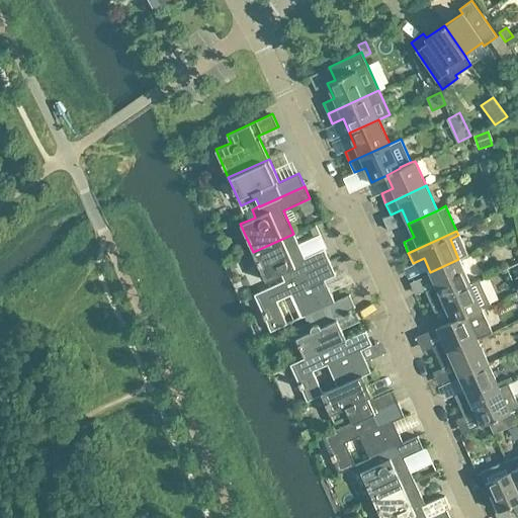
[(305,257),(293,234),(253,252),(265,280),(281,273),(284,280),(284,281),(330,261),(324,248),(305,257)]
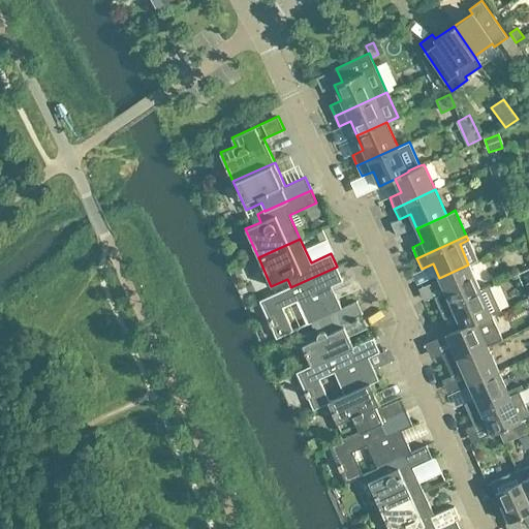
[(528,249),(527,241),(516,244),(517,249),(522,252),(528,249)]
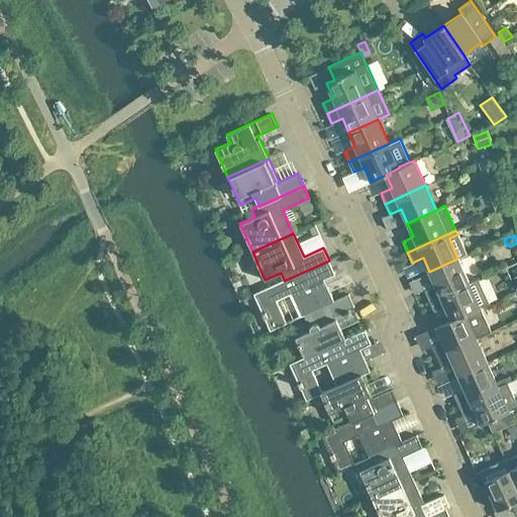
[(469,283),(457,259),(429,272),(435,285),(424,290),(429,301),(469,283)]
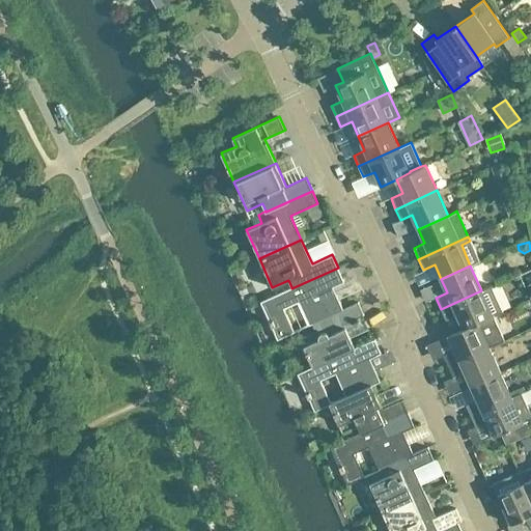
[(260,302),(278,339),(295,331),(284,309),(299,302),(309,325),(312,324),(312,323),(343,309),(342,308),(333,286),(344,281),(338,268),(291,288),(291,287),(260,302)]
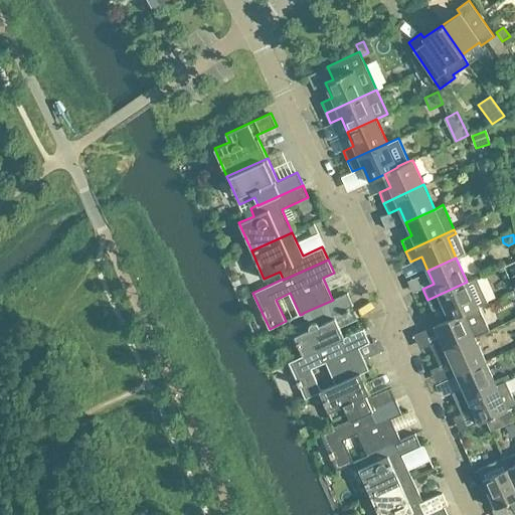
[(450,319),(464,312),(464,313),(478,306),(487,302),(476,278),(467,282),(427,300),(433,310),(444,305),(450,318),(450,319)]
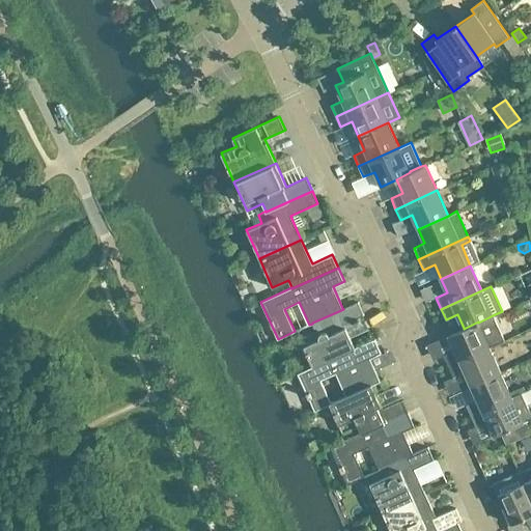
[(355,347),(343,324),(364,314),(358,302),(342,308),(343,309),(312,323),(312,324),(315,331),(300,338),(312,366),(312,367),(355,347)]
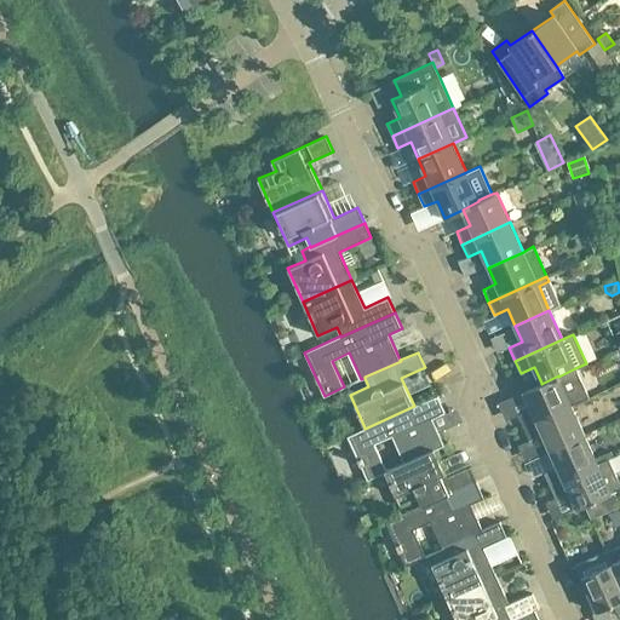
[(589,397),(575,368),(558,377),(558,375),(541,384),(541,383),(523,391),(530,408),(517,414),(523,426),(570,405),(589,397)]
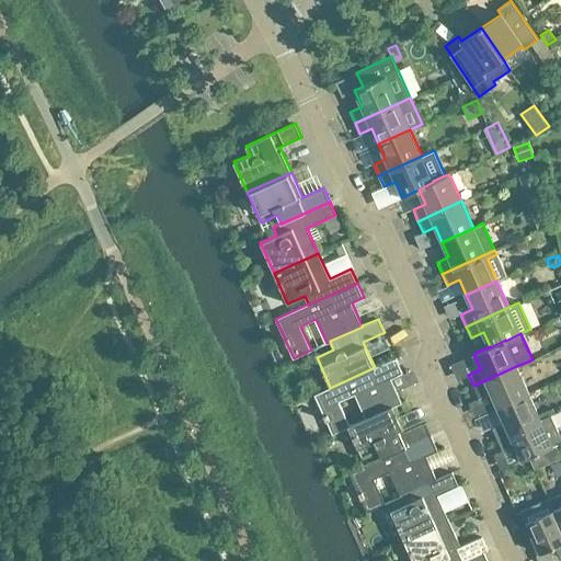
[(348,426),(347,426),(351,425),(340,401),(354,395),(365,419),(392,407),(401,402),(390,378),(402,373),(396,357),(375,367),(330,388),(330,387),(315,395),(332,434),(348,426)]
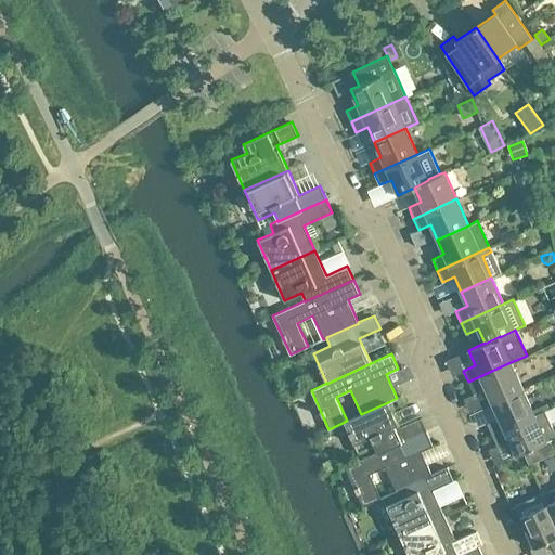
[(523,389),(511,362),(468,382),(474,394),(486,388),(492,402),(523,389)]
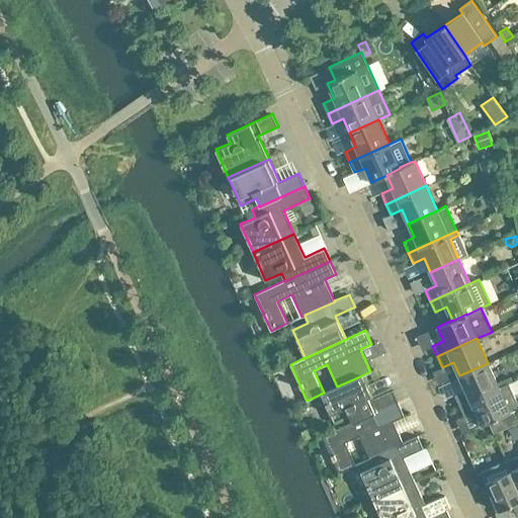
[(499,387),(488,363),(459,375),(465,390),(454,395),(459,405),(499,387)]
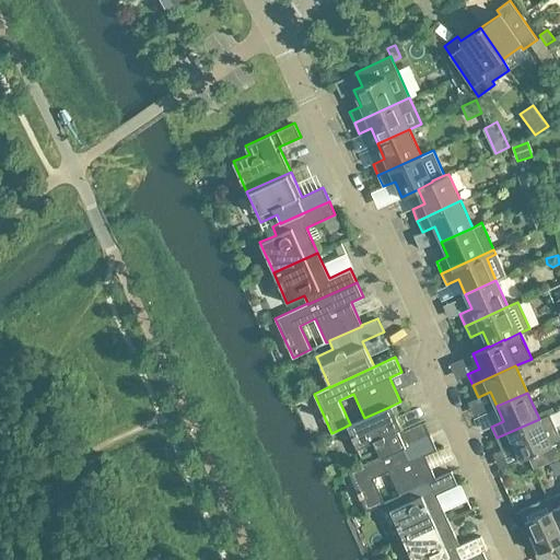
[(403,431),(392,406),(364,418),(350,424),(347,426),(348,426),(361,456),(377,448),(381,456),(382,456),(430,434),(423,421),(403,431)]
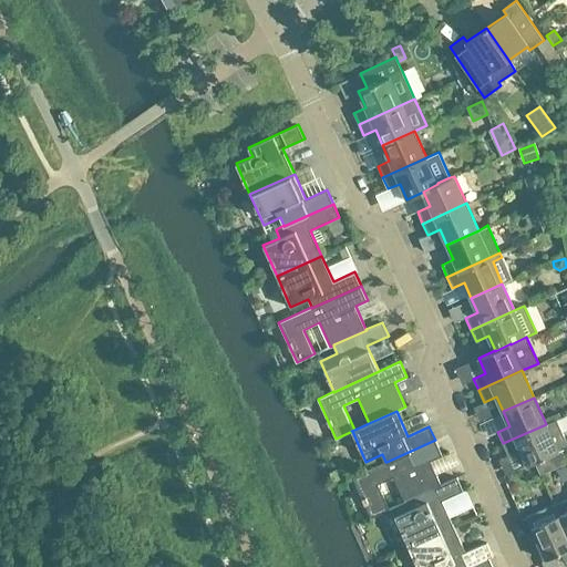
[(566,414),(556,420),(562,432),(566,429),(566,414)]
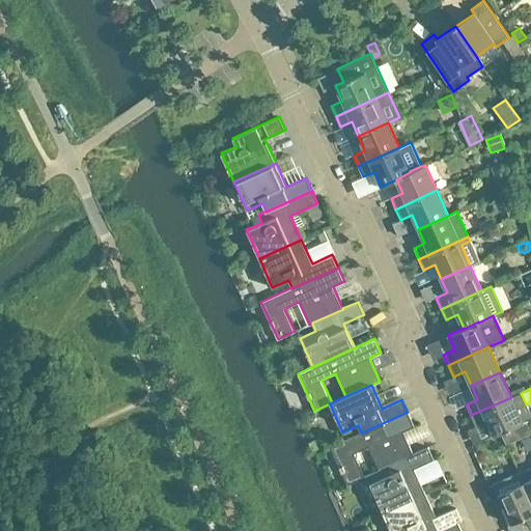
[(521,393),(511,397),(471,415),(476,426),(486,421),(494,436),(515,425),(525,421),(530,418),(530,415),(526,404),(521,393)]
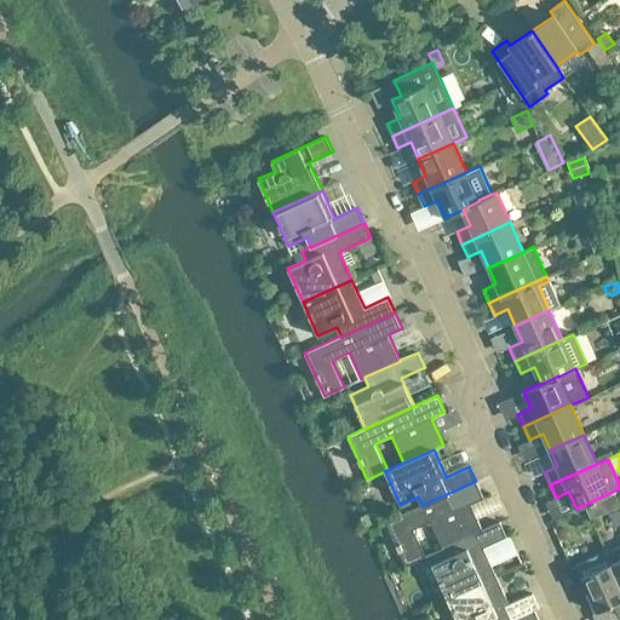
[(482,529),(470,504),(483,498),(476,481),(423,505),(422,505),(386,521),(406,566),(426,556),(414,530),(430,522),(442,549),(446,547),(446,546),(482,530),(482,529)]
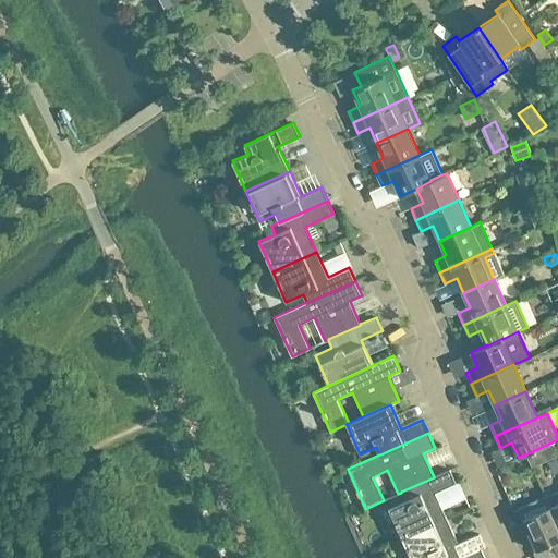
[(552,443),(542,447),(547,460),(557,456),(552,443)]
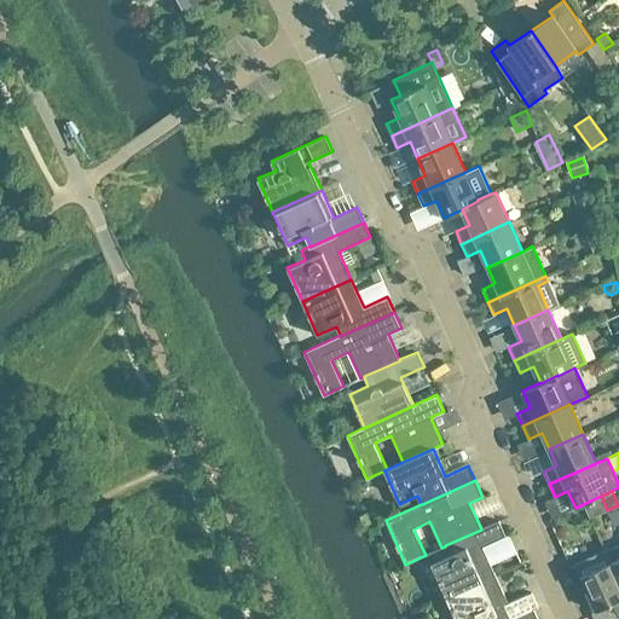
[(495,574),(482,547),(505,536),(498,521),(481,528),(481,530),(445,545),(445,547),(450,555),(431,563),(446,596),(495,574)]
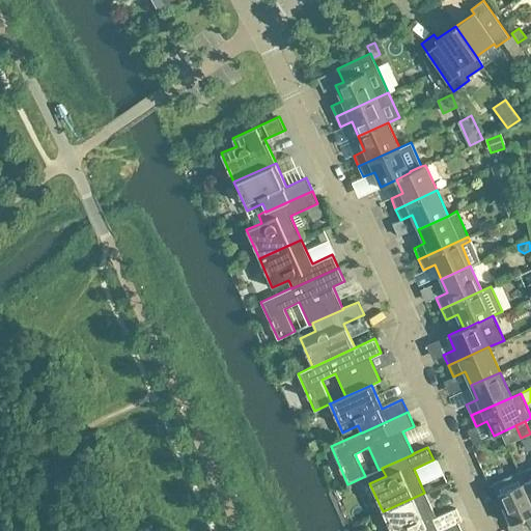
[(530,528),(530,499),(523,482),(519,472),(493,483),(511,524),(526,516),(530,528)]
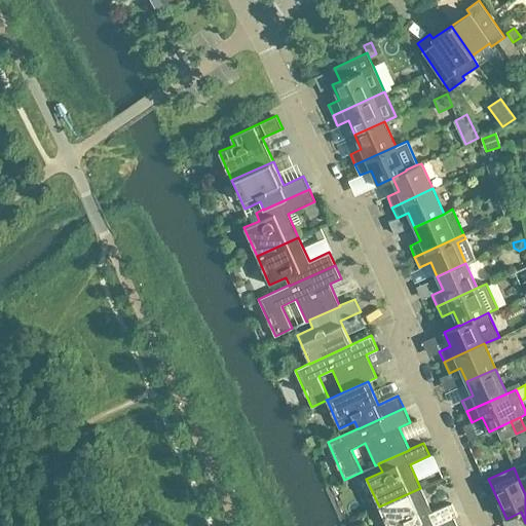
[(431,513),(420,488),(379,506),(387,525),(434,525),(453,518),(457,516),(451,503),(431,513)]
